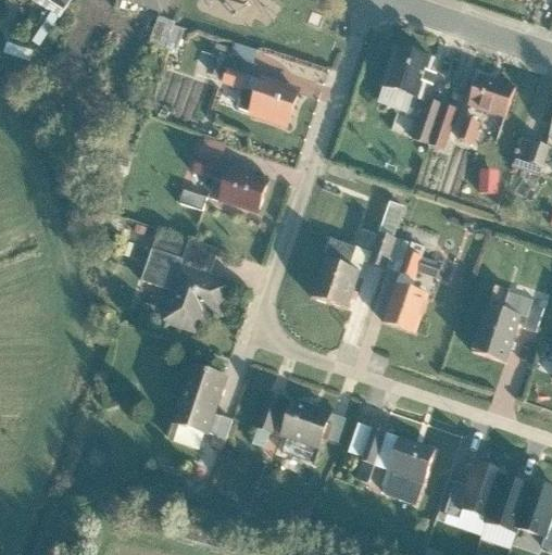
[(33,0),(51,12),(33,40),(39,43),(66,0),(33,0)]
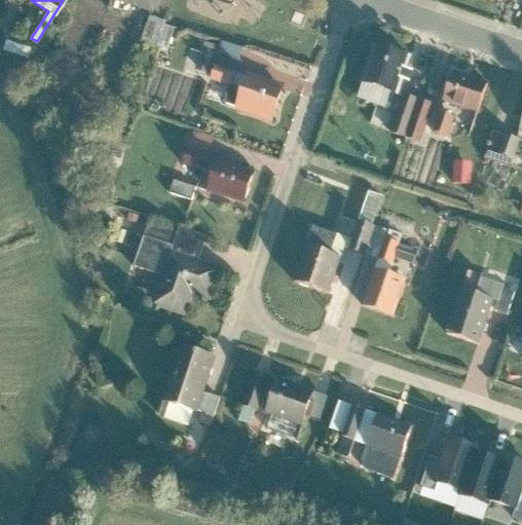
[(120,0),(151,9),(154,0),(120,0)]
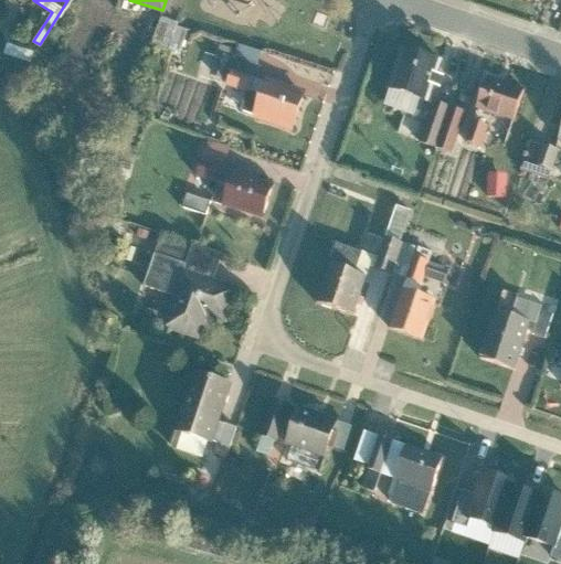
[(180,54),(189,25),(161,16),(151,44),(180,54)]
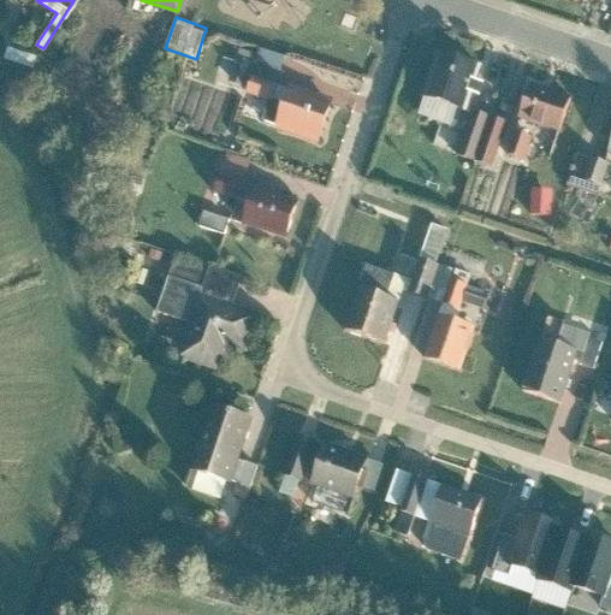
[(31,66),(35,54),(6,45),(3,57),(31,66)]
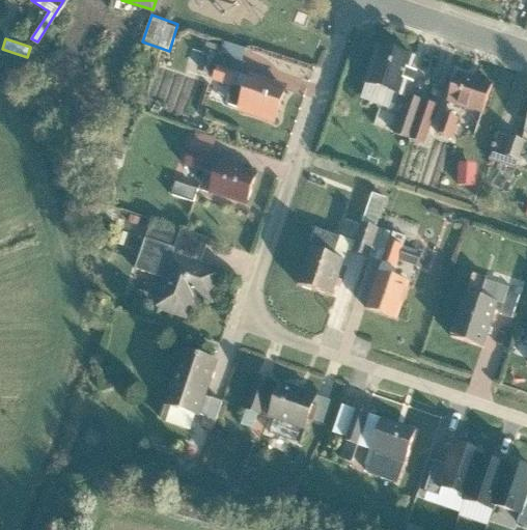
[(272,121),(284,84),(238,68),(244,48),(222,40),(211,77),(228,82),(221,105),(272,121)]
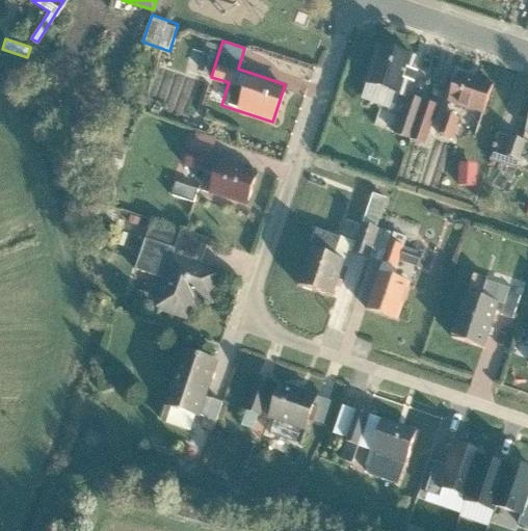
[(403,93),(416,57),(377,45),(366,79),(403,93)]
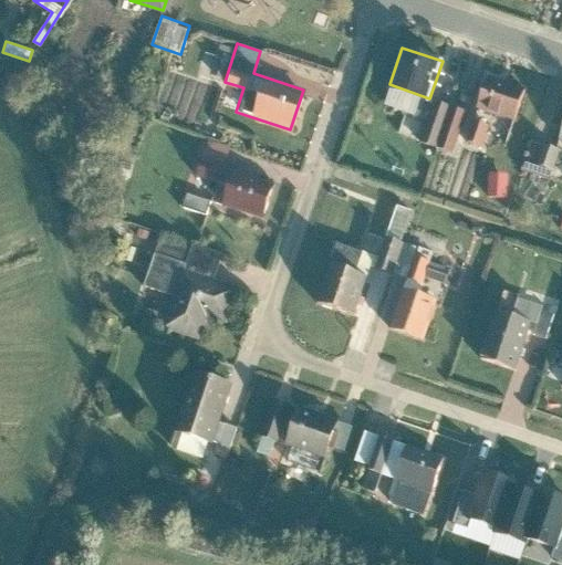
[(222,77),(229,58),(216,53),(209,73),(222,77)]
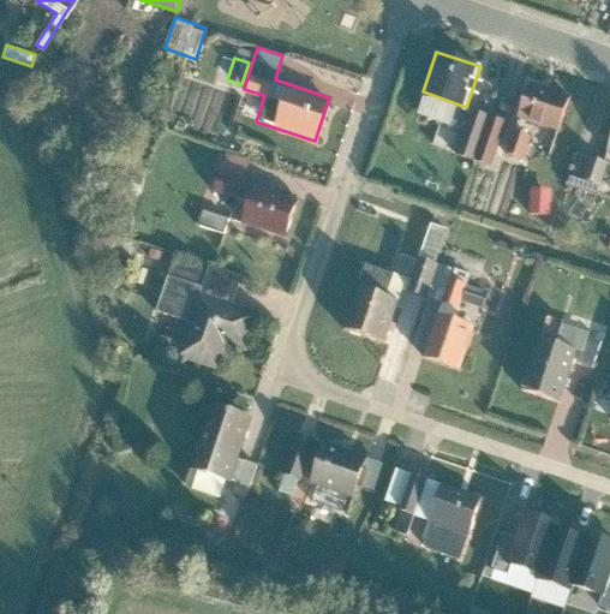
[(552,129),(564,96),(525,82),(513,113),(552,129)]
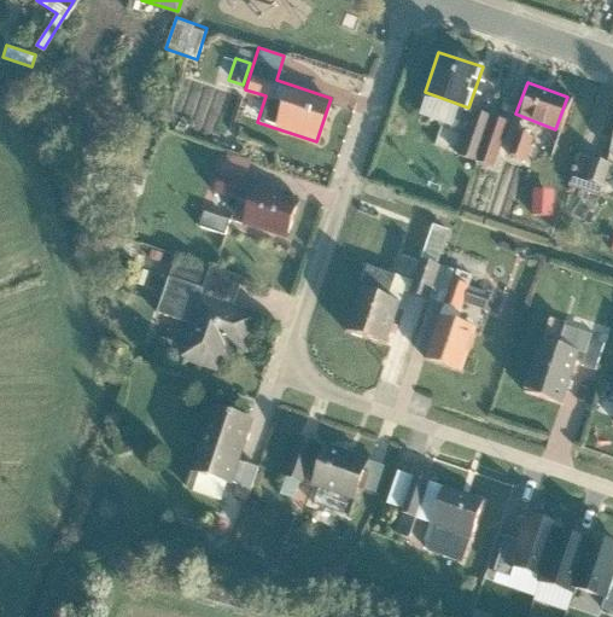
[(491,164),(507,120),(478,110),(463,155),(491,164)]
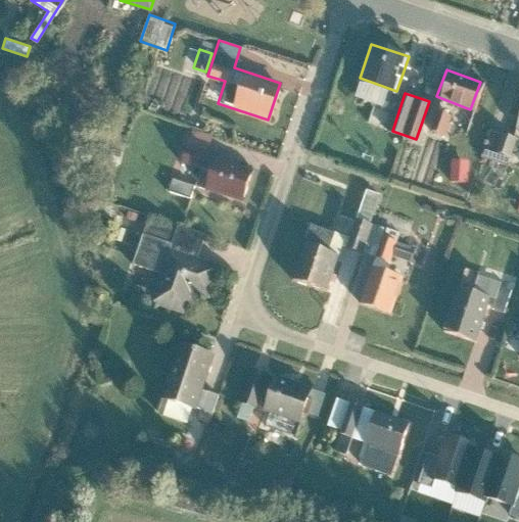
[(450,113),(437,109),(431,129),(443,133),(450,113)]
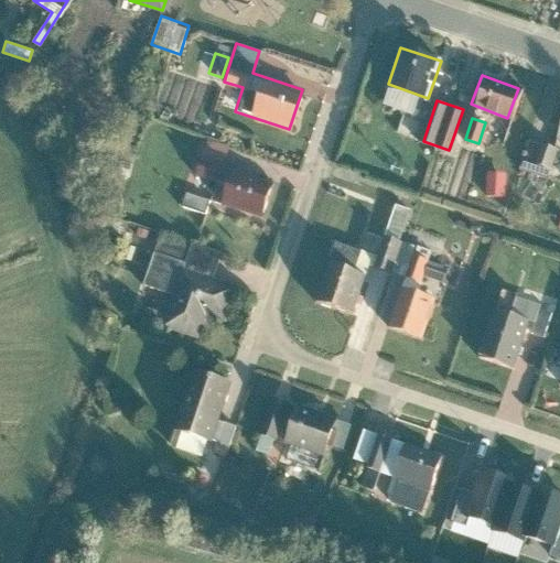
[(545,177),(556,148),(531,139),(521,169),(545,177)]
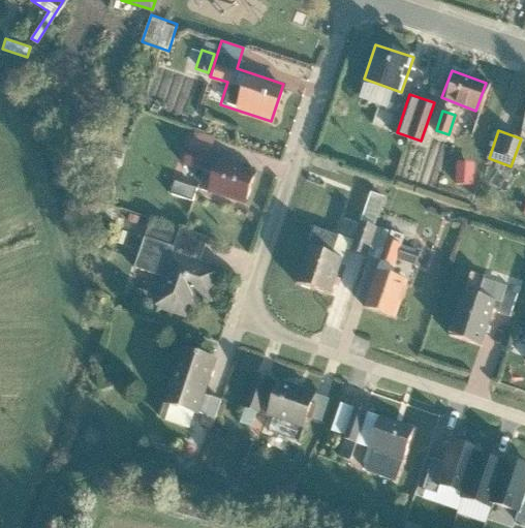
[(206,155),(187,149),(182,161),(202,167),(206,155)]
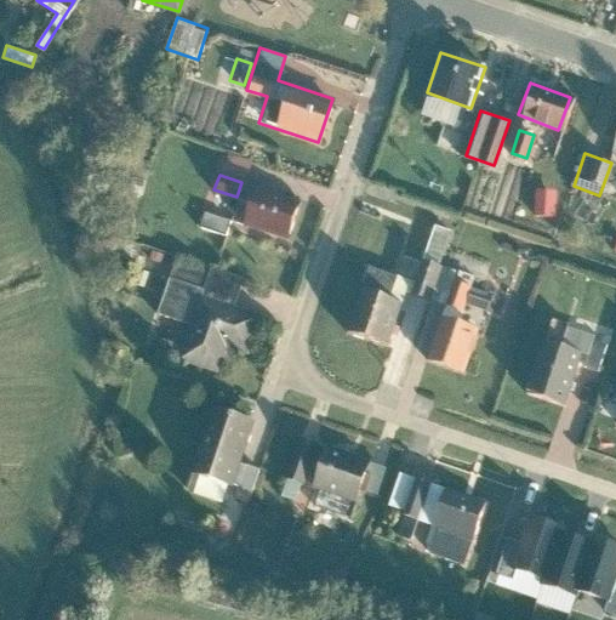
[(291,237),(302,200),(254,186),(244,222),(291,237)]
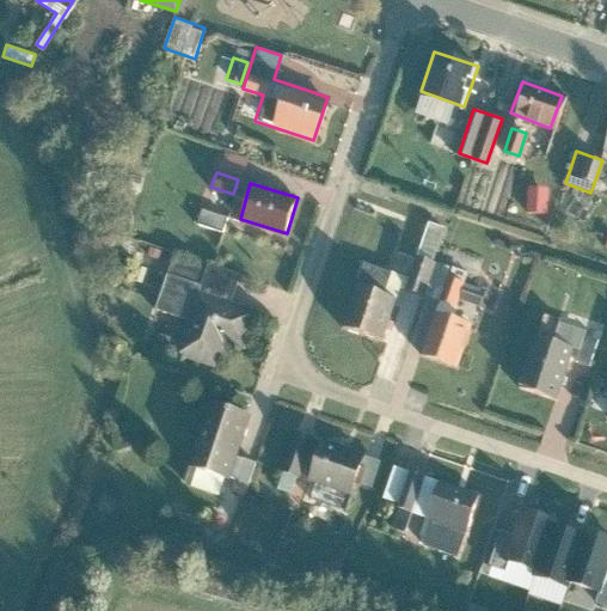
[(219,230),(224,218),(200,207),(195,220),(219,230)]
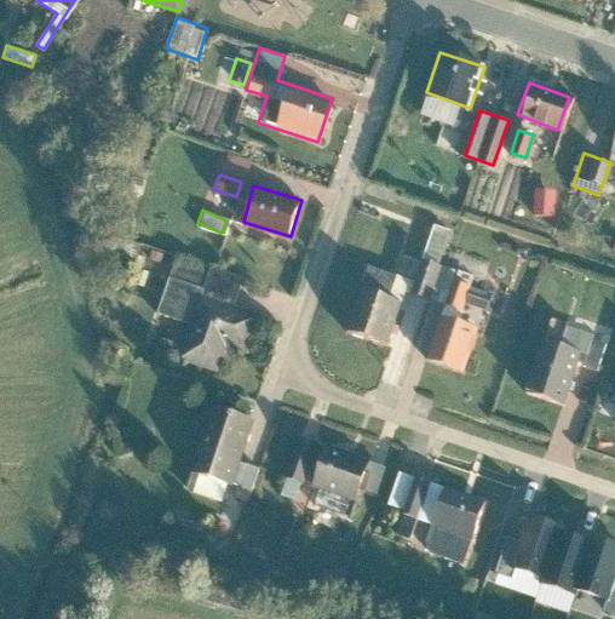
[(413,280),(406,290),(463,310),(466,301),(487,308),(492,293),(453,279),(457,269),(437,262),(449,229),(432,224),(413,280)]
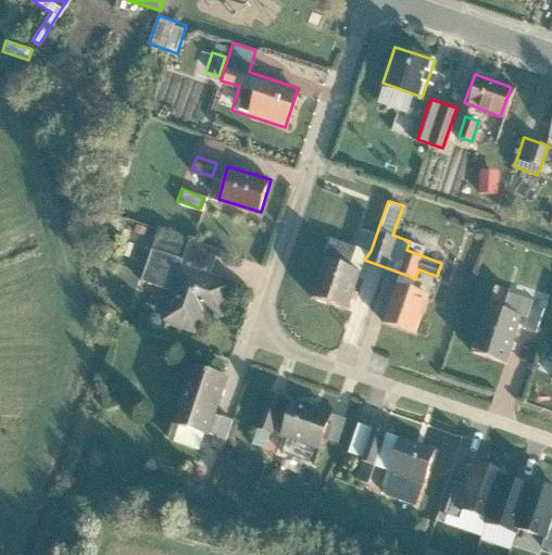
[(218,249),(159,228),(141,279),(172,289),(161,320),(197,332),(204,311),(224,317),(236,284),(210,274),(218,249)]
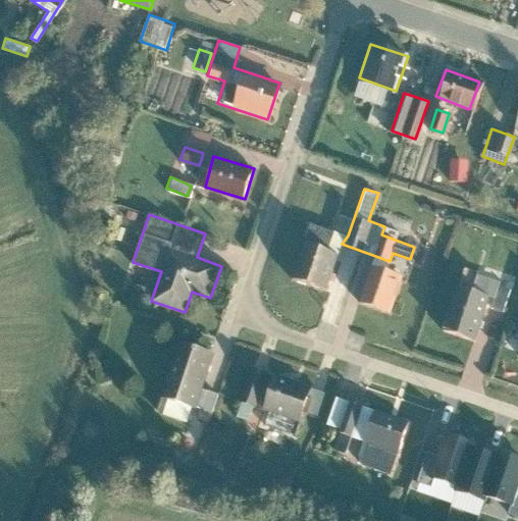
[(342,244),(348,236),(312,222),(292,277),(325,290),(342,244)]
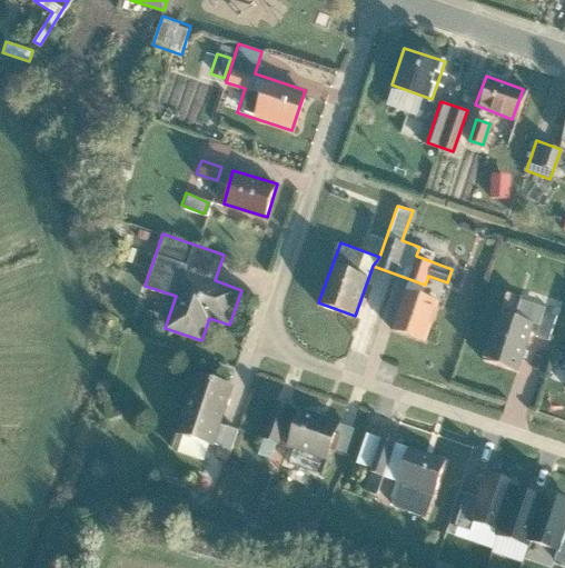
[(475,355),(512,369),(531,321),(514,316),(523,295),(501,287),(475,355)]
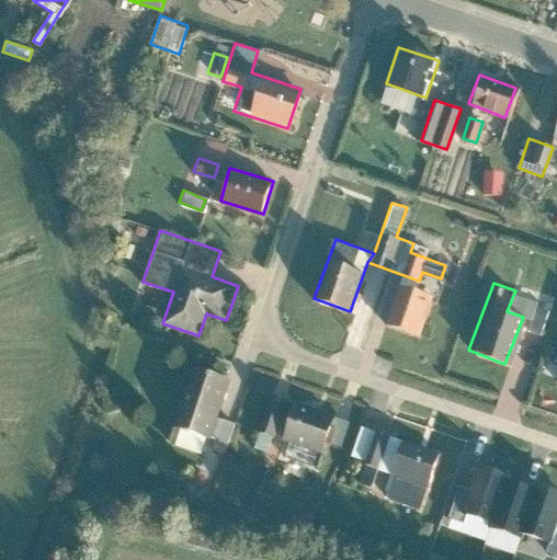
[(432,299),(401,286),(386,322),(418,334),(432,299)]
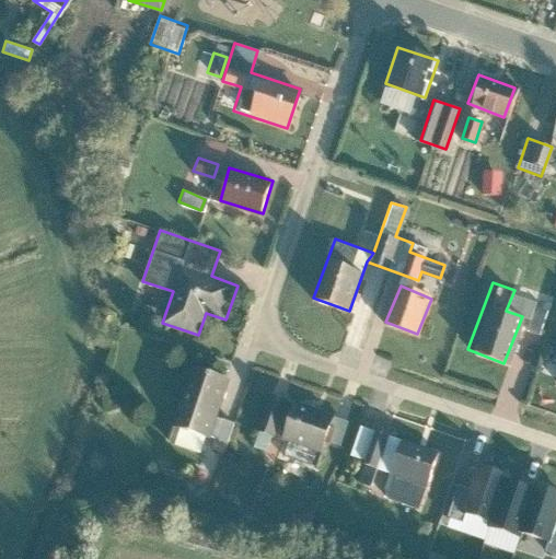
[(537,333),(547,309),(535,303),(524,327),(537,333)]
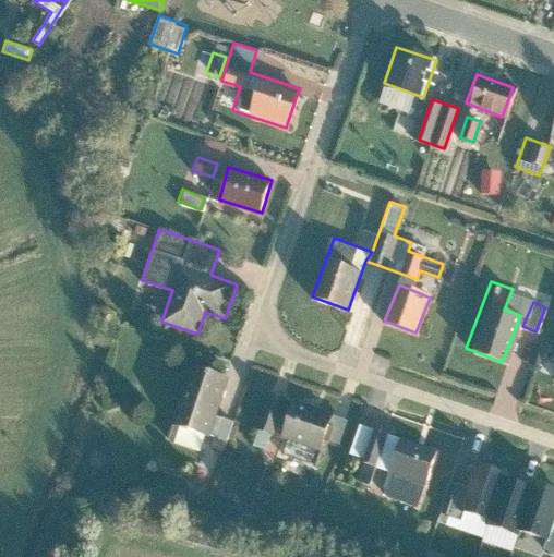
[(227,377),(188,365),(164,437),(193,447),(199,432),(213,436),(209,447),(223,451),(232,421),(215,415),(227,377)]
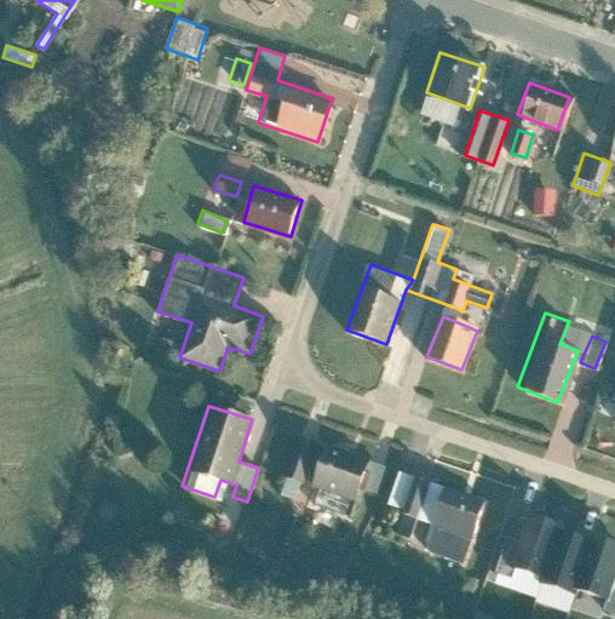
[(315,443),(298,437),(283,476),(300,482),(315,443)]
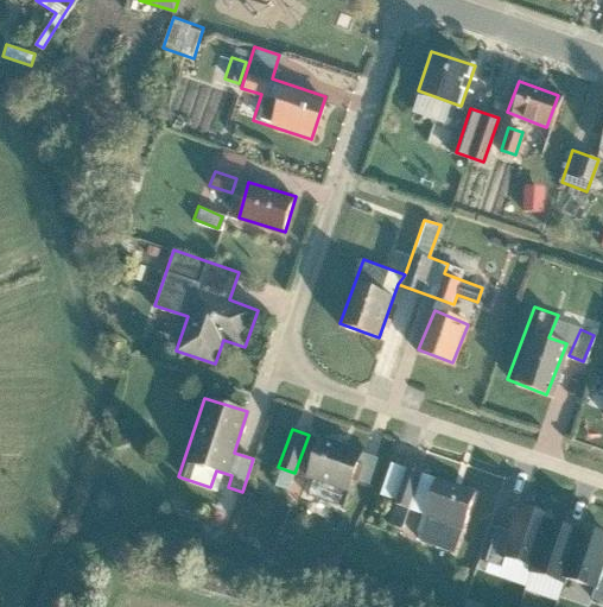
[(340,504),(359,451),(315,437),(302,475),(310,478),(305,492),(340,504)]
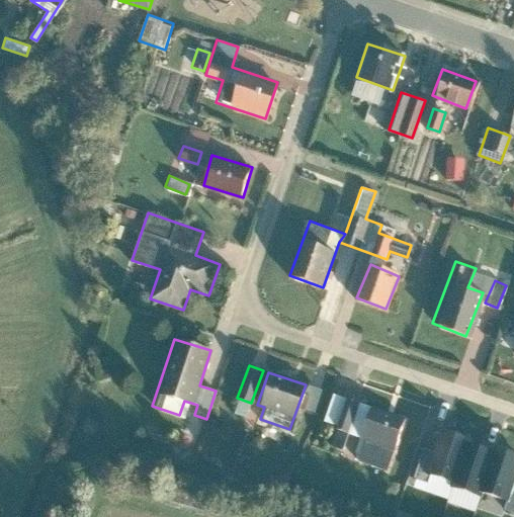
[(387,471),(405,418),(334,394),(324,422),(335,426),(329,446),(342,450),(341,455),(387,471)]
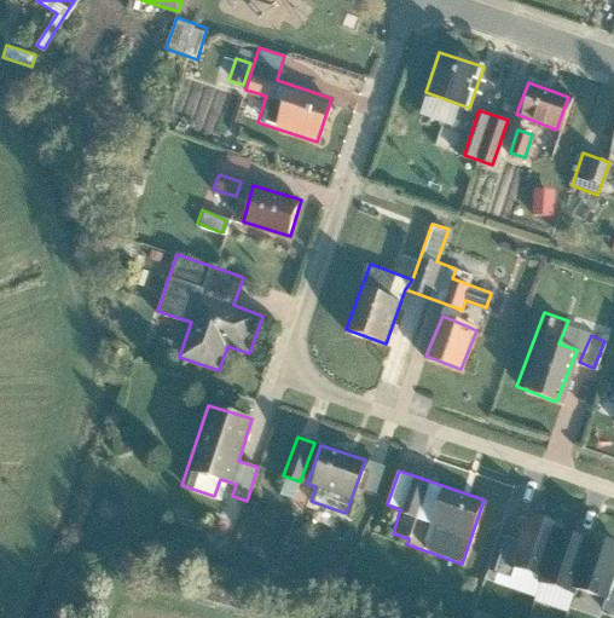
[(554,527),(521,517),(503,569),(536,579),(534,584),(566,595),(568,590),(600,601),(613,560),(613,548),(585,538),(583,546),(551,535),(554,527)]
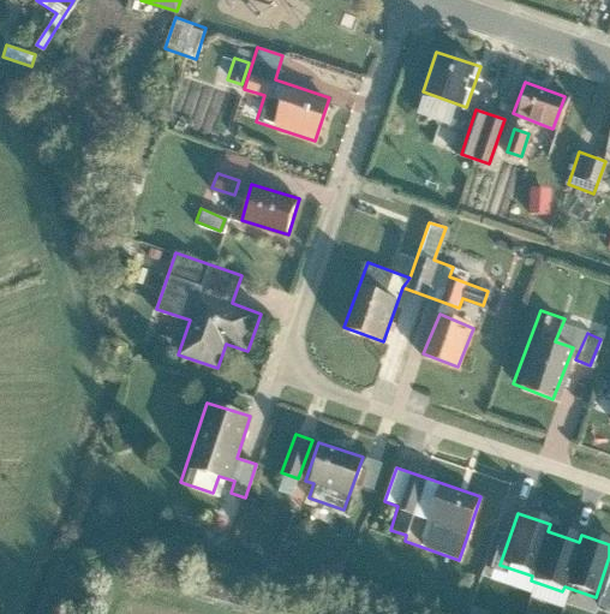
[(223,519),(210,516),(207,528),(220,531),(223,519)]
